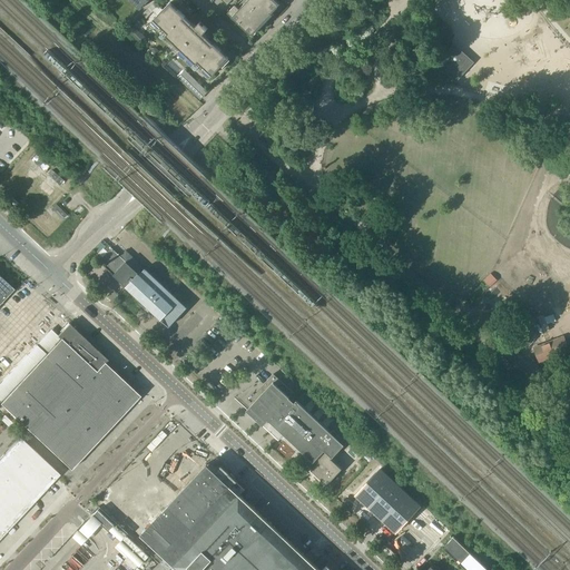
[(130,0),(141,9),(143,7),(144,7),(146,5),(145,5),(149,0),(130,0)]
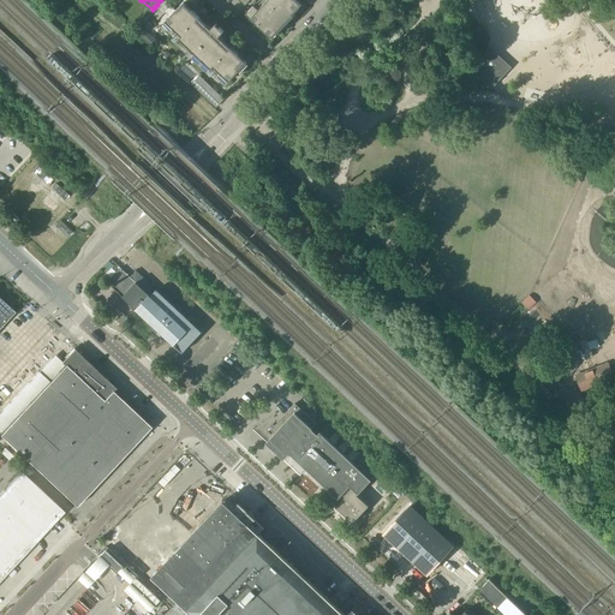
[(279,0),(267,0),(266,3),(286,22),(293,15),(294,13),(279,0)]
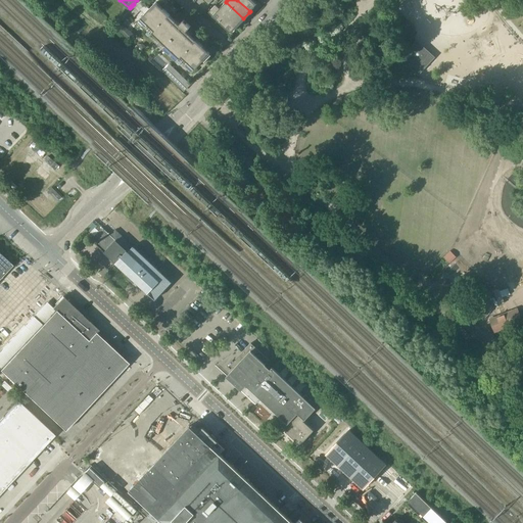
[(251,0),(237,0),(250,11),(255,6),(256,5),(251,0)]
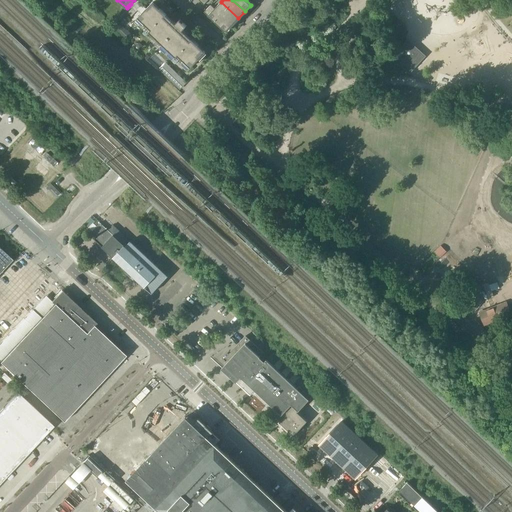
[(138,17),(151,30),(166,14),(160,9),(155,4),(153,2),(147,8),(138,17)]
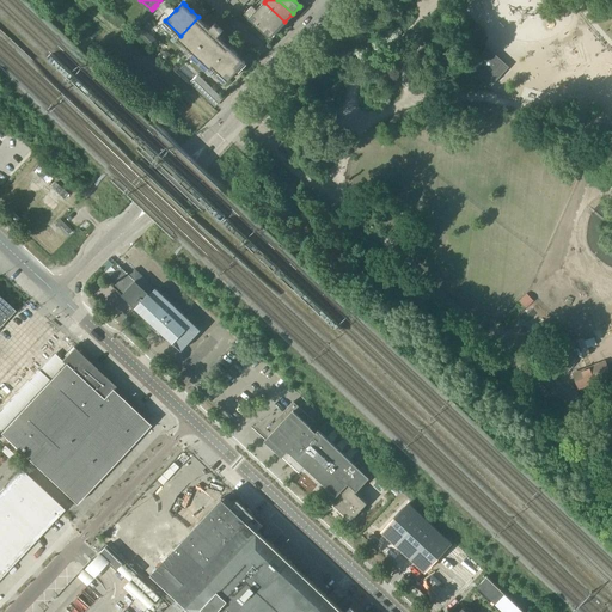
[(264,2),(257,11),(277,30),(285,22),(264,2)]
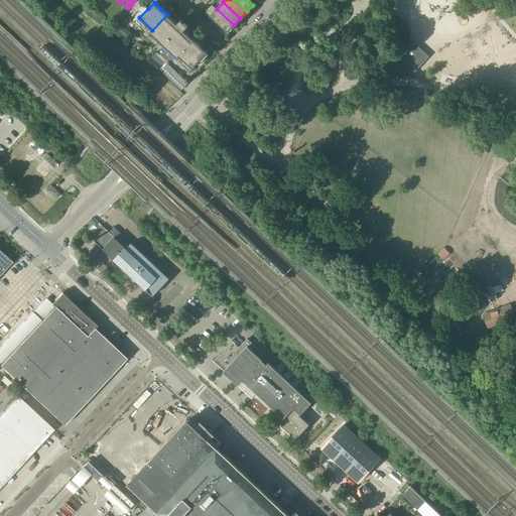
[(234,25),(217,9),(213,5),(206,12),(228,31),(234,25)]
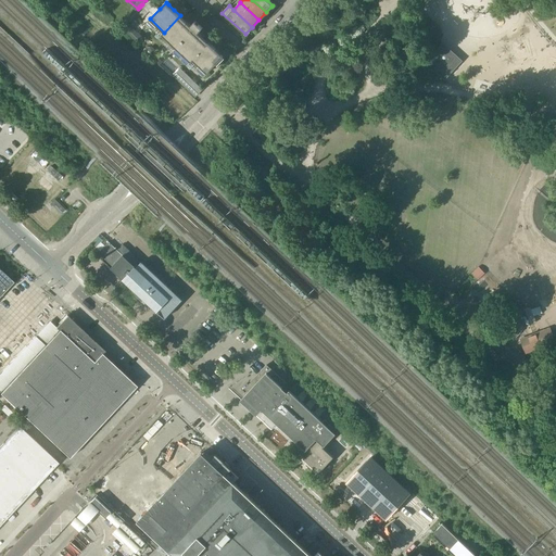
[(191,62),(193,60),(210,43),(201,36),(199,34),(203,28),(196,22),(191,26),(188,24),(180,15),(164,33),(162,35),(191,62)]
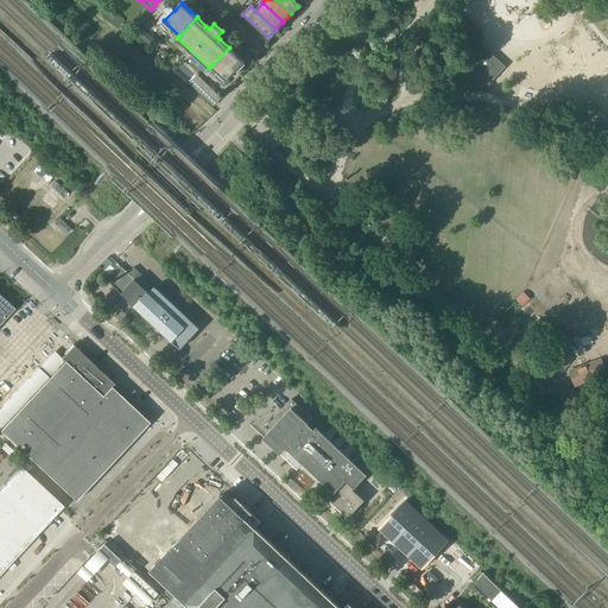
[(151,37),(141,27),(141,26),(134,33),(149,48),(156,39),(151,36),(151,37)]
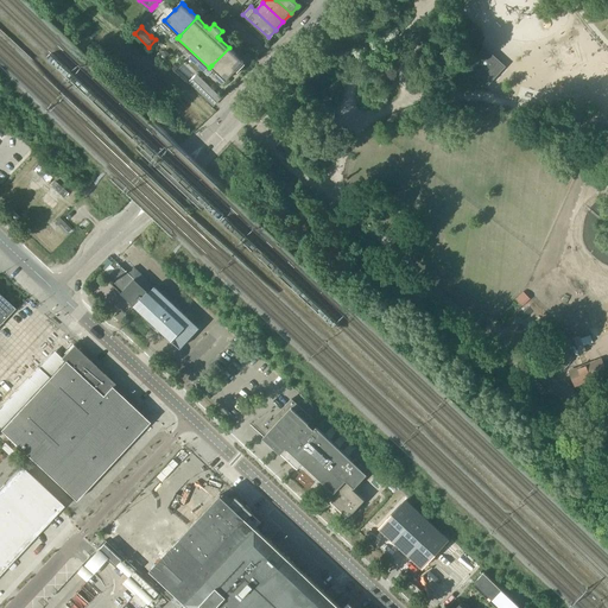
[(229,48),(211,65),(227,81),(238,69),(244,62),(242,61),(242,59),(236,54),(236,55),(229,48)]
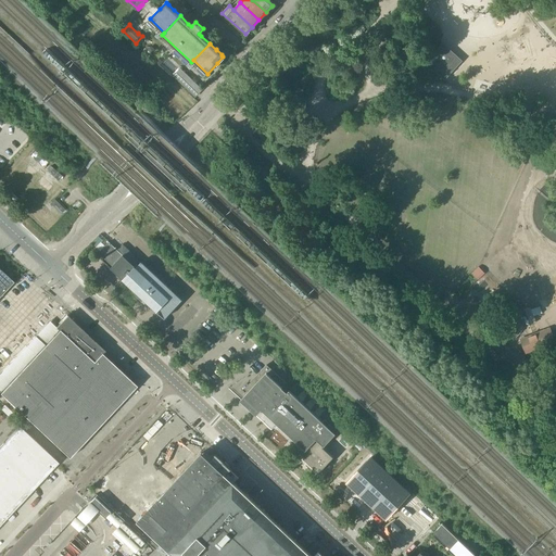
[(444,46),(436,54),(451,68),(459,60),(444,46)]
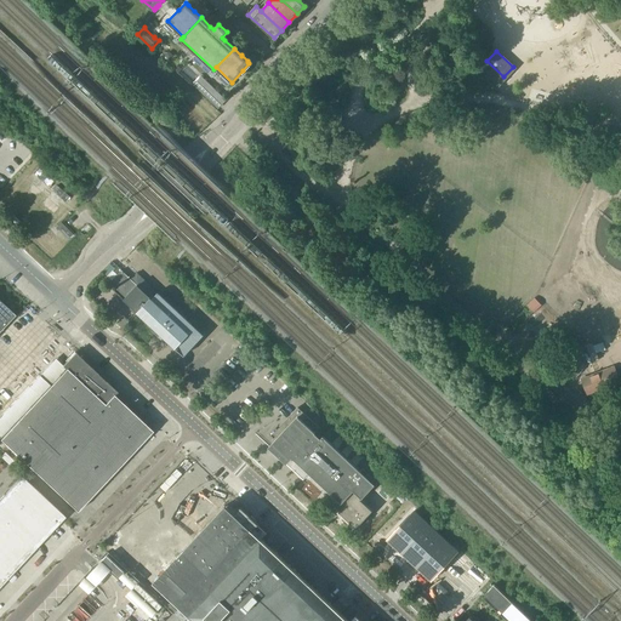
[(193,85),(210,101),(218,92),(201,77),(193,85)]
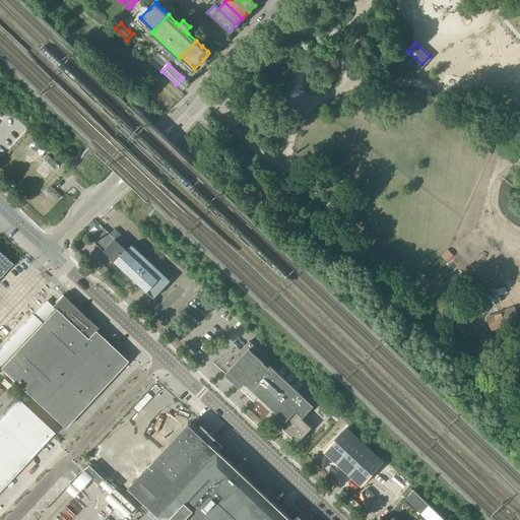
[(284,108),(286,96),(277,89),(266,93),(264,106),(274,113),(284,108)]
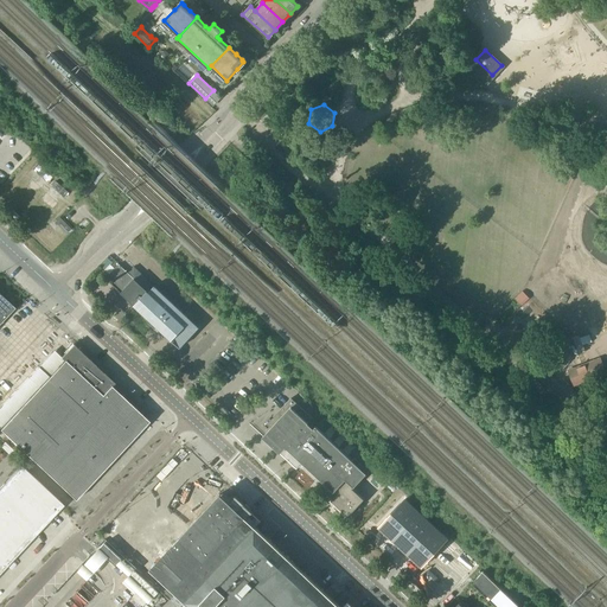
[(33,171),(46,183),(50,178),(38,166),(33,171)]
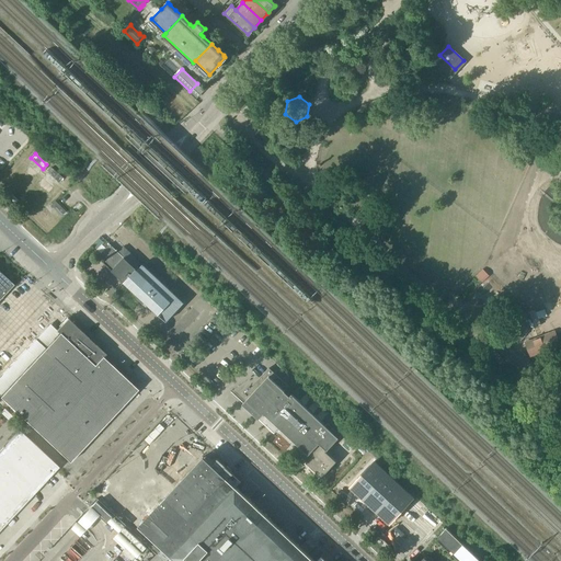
[(47,173),(59,183),(63,179),(50,169),(47,173)]
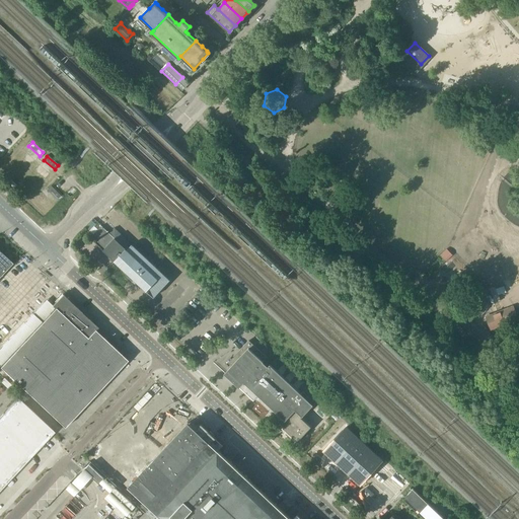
[(103,251),(153,297),(153,298),(169,281),(146,258),(146,257),(134,246),(134,245),(133,244),(132,243),(131,242),(130,242),(130,241),(129,240),(128,240),(128,239),(127,239),(127,238),(126,238),(126,237),(125,237),(125,236),(124,236),(124,235),(123,235),(123,234),(122,234),(121,233),(120,232),(120,233),(118,231),(113,236),(101,226),(90,238),(103,251)]
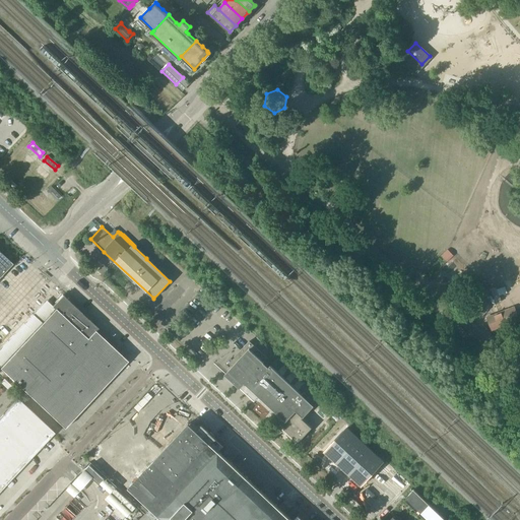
[(441,256),(447,262),(453,256),(447,250),(441,256)]
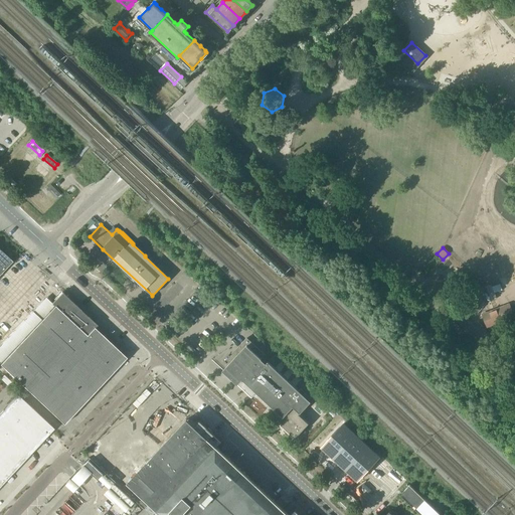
[(0,249),(0,274),(12,262),(0,249)]
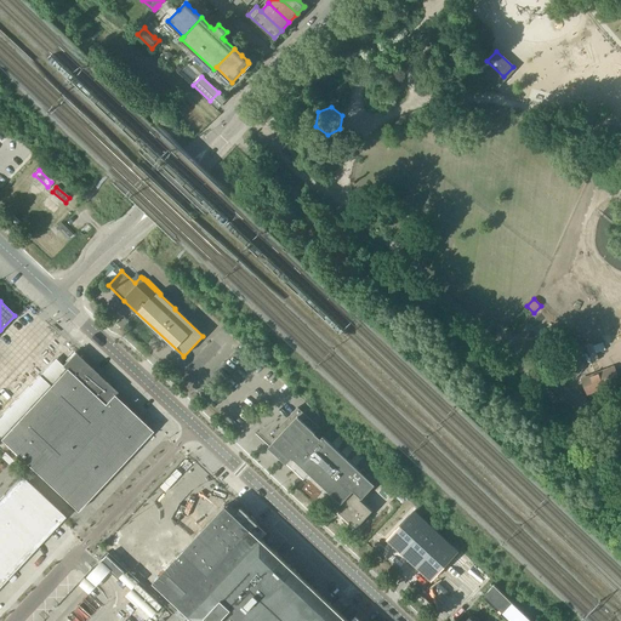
[(0,438),(0,439),(20,459),(77,512),(153,431),(114,396),(117,392),(101,377),(103,375),(100,372),(98,374),(75,353),(62,366),(66,369),(0,438)]
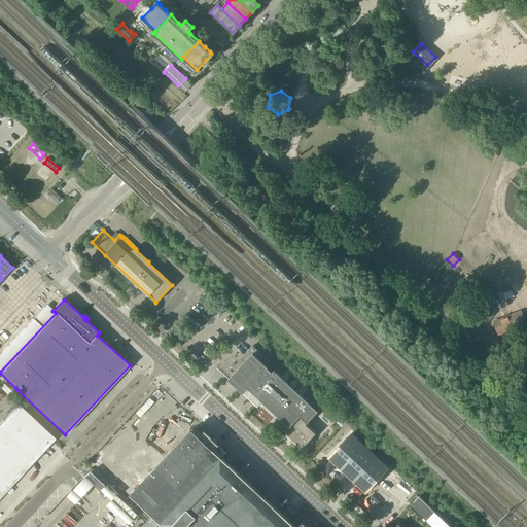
[(521,312),(501,320),(494,322),(498,334),(525,323),(521,312)]
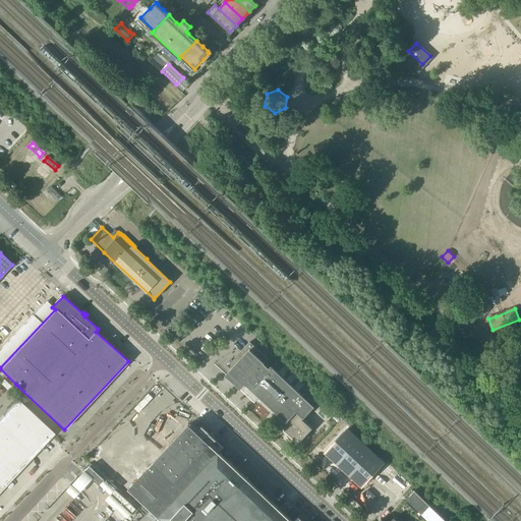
[(239,360),(234,365),(226,374),(240,389),(242,387),(256,400),(259,397),(285,420),(281,424),(285,428),(284,429),(299,444),(312,428),(302,419),(299,416),(300,414),(304,418),(316,404),(308,397),(306,399),(271,366),(269,368),(265,363),(269,359),(250,342),(238,355),(240,357),(238,359),(239,360)]
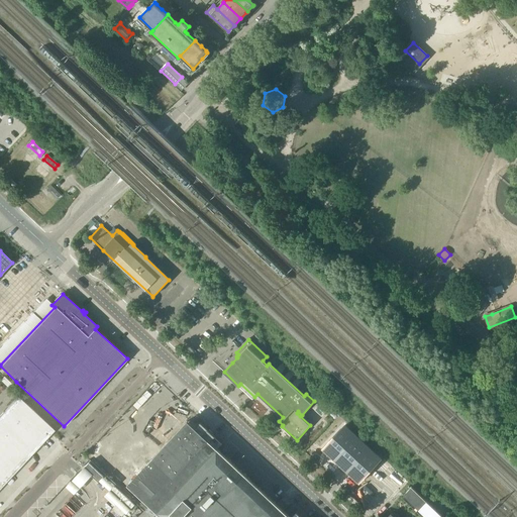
[(274,365),(280,359),(279,359),(276,355),(271,362),(274,365)]
